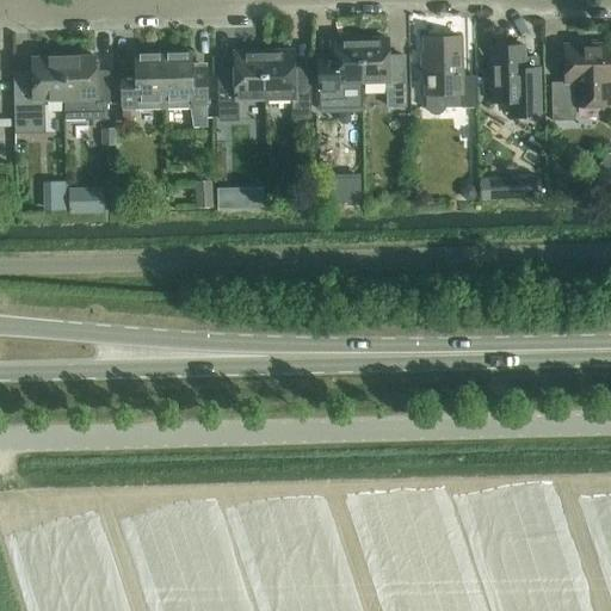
[(444,109),(477,109),(476,78),(461,78),(460,38),(425,39),(425,67),(426,69),(426,92),(426,109),(430,112),(433,115),(437,115),(440,113),(442,112),(444,109)]
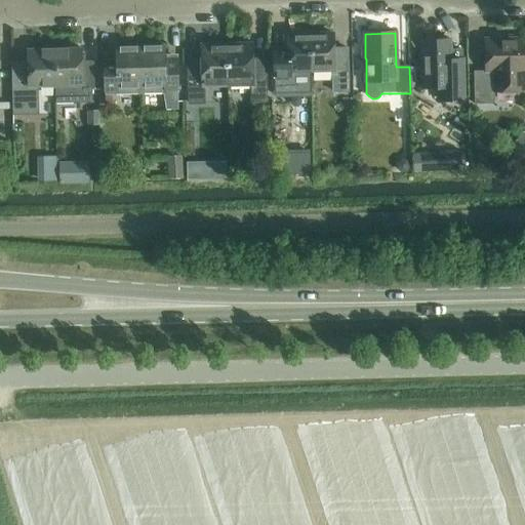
[(289,72),(311,71),(310,34),(287,35),(287,50),(274,50),(275,93),(289,93),(289,72)]
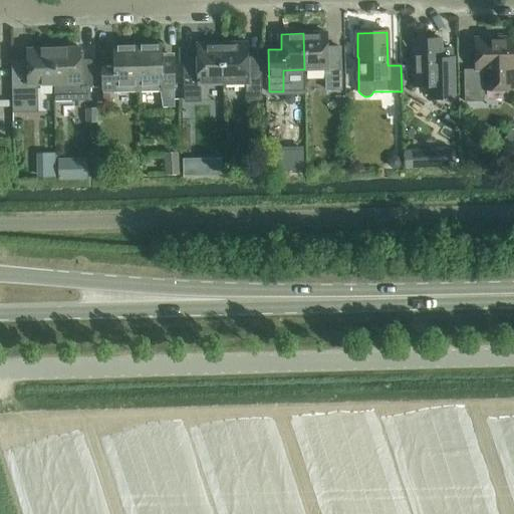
[(326,89),(340,89),(339,48),(326,48),(326,33),(303,33),(304,69),(325,69),(326,89)]
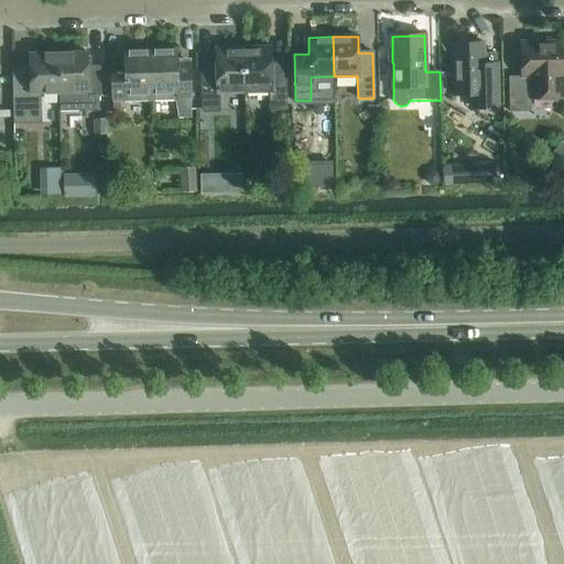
[(563,40),(521,42),(522,76),(509,76),(510,112),(531,111),(531,98),(563,97),(563,40)]
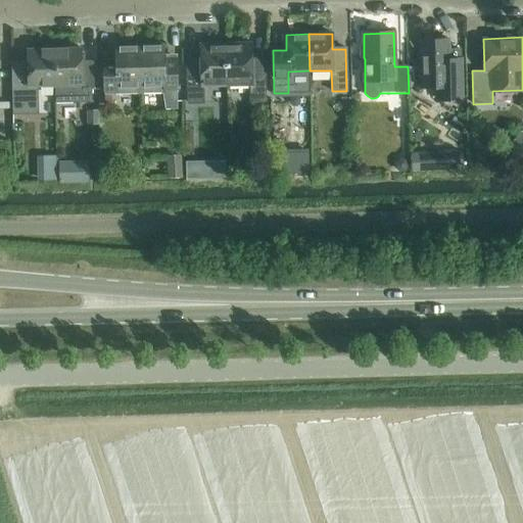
[(421,40),(422,77),(422,88),(437,88),(437,101),(463,100),(462,58),(449,59),(448,40),(421,40)]
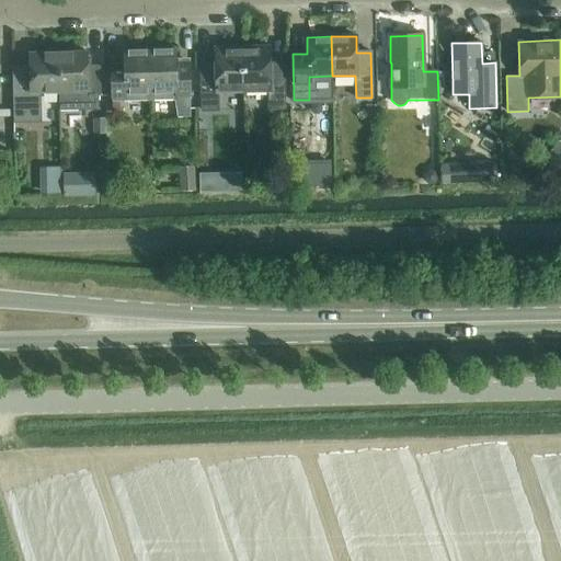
[(268,110),(285,109),(283,63),(270,64),(268,47),(242,48),(242,92),(268,91),(268,110)]
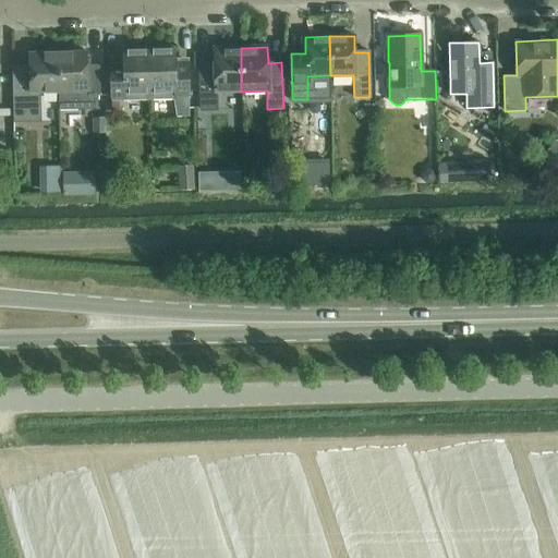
[(216,92),(241,92),(241,48),(214,48),(214,64),(199,64),(201,110),(217,110),(216,92)]
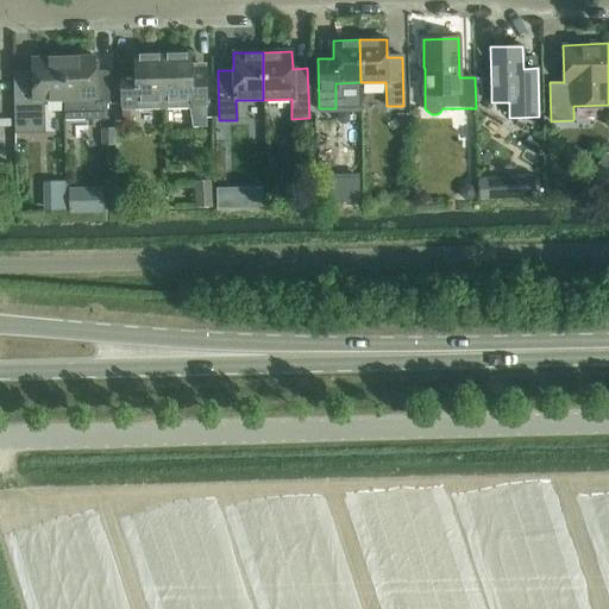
[(206,126),(206,108),(205,77),(192,79),(190,54),(163,55),(163,110),(190,108),(193,126),(206,126)]
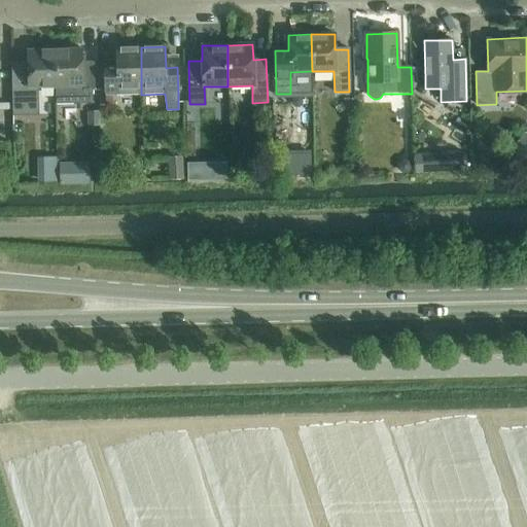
[(105,96),(141,95),(141,47),(116,47),(116,69),(104,69),(105,96)]
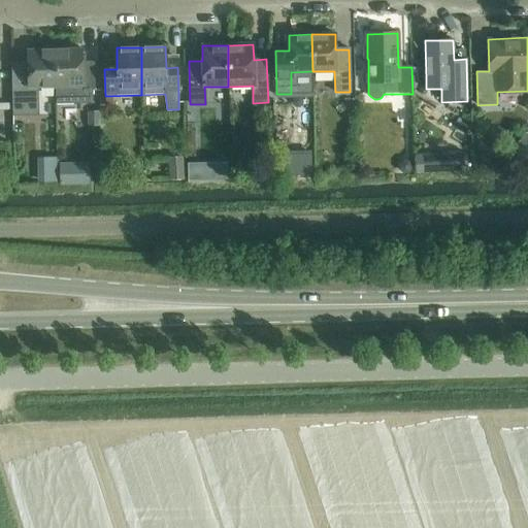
[(38,87),(56,86),(55,48),(28,50),(28,62),(11,62),(13,116),(39,114),(38,87)]
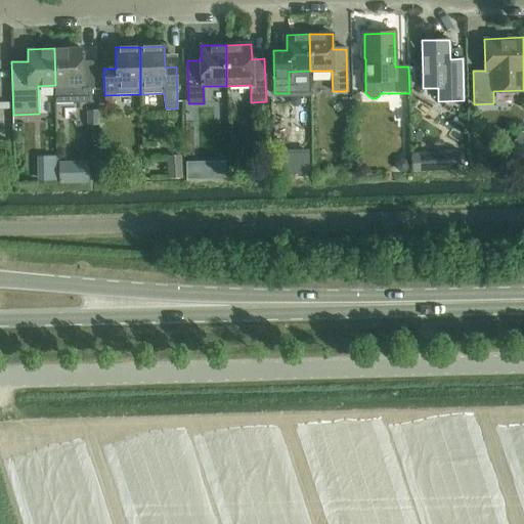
[(92,89),(94,89),(94,60),(82,60),(81,48),(54,48),(55,85),(55,103),(92,102),(92,89)]
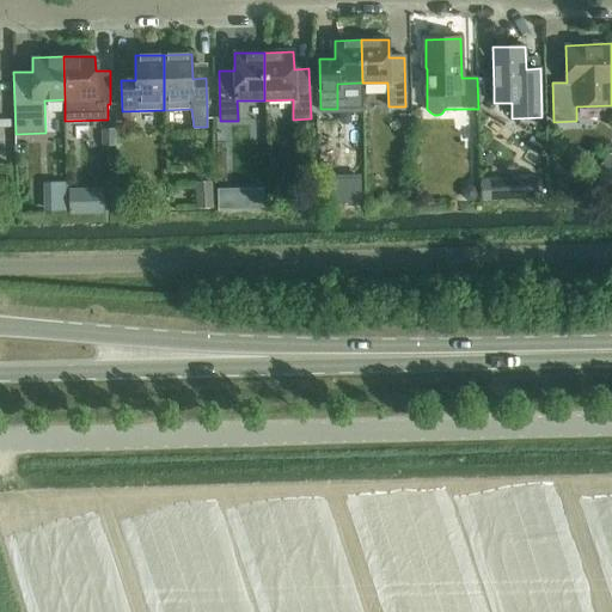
[(360,175),(319,177),(319,204),(361,203),(360,175)]
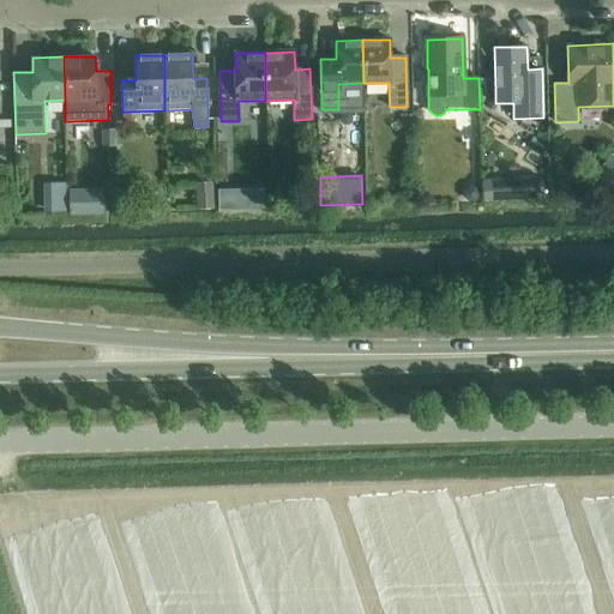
[(253,178),(241,188),(253,202),(265,191),(253,178)]
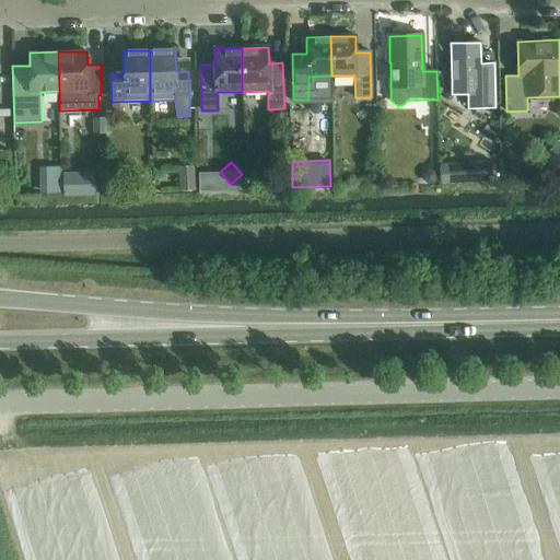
[(468,163),(446,164),(446,185),(469,184),(468,163)]
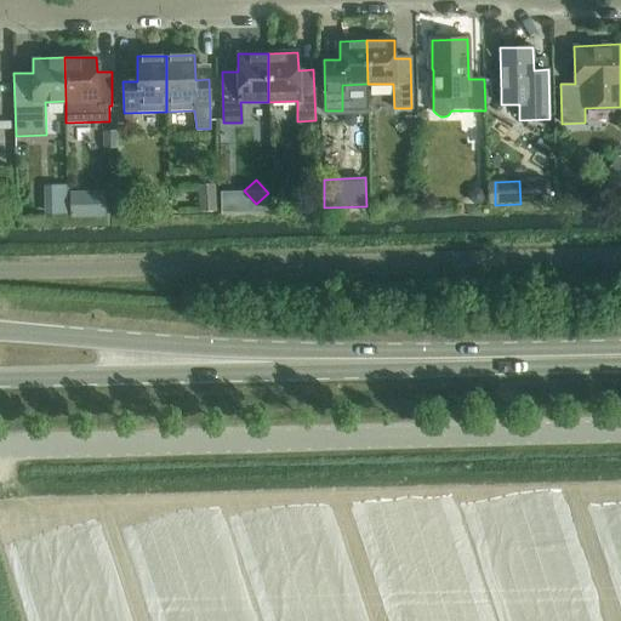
[(216,211),(215,183),(198,184),(199,211),(216,211)]
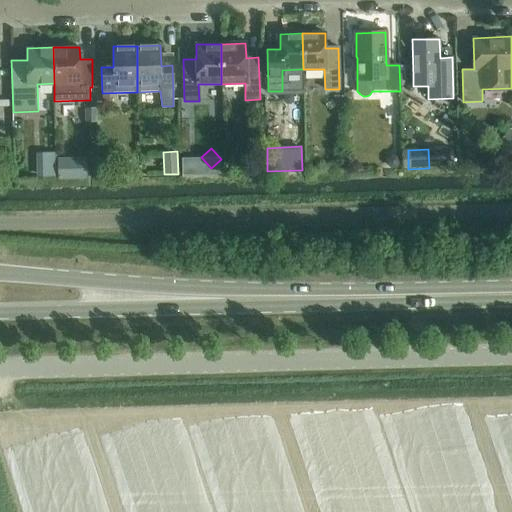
[(54,152),(41,152),(42,177),(54,176),(54,152)]
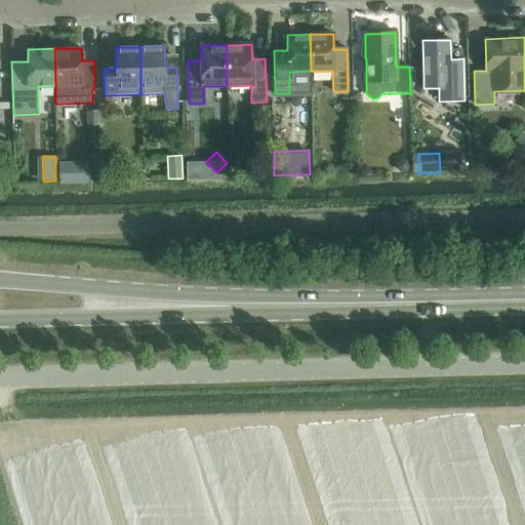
[(476,159),(475,163),(478,167),(482,168),(486,165),(487,161),(484,157),(480,156),(476,159)]
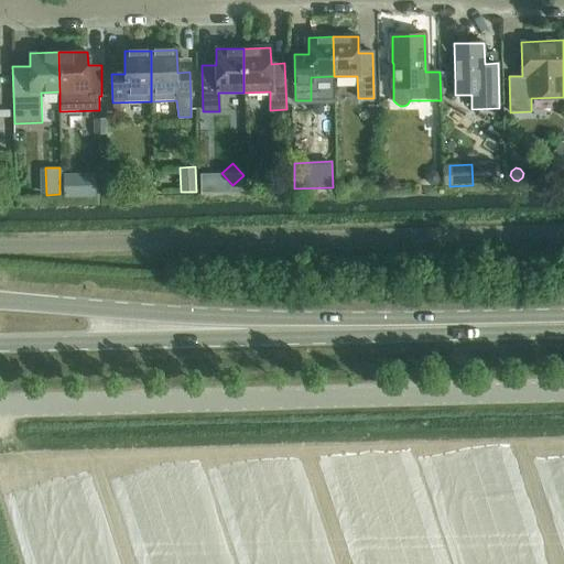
[(430,172),(425,176),(425,182),(430,186),(436,186),(441,182),(440,175),(435,172),(430,172)]
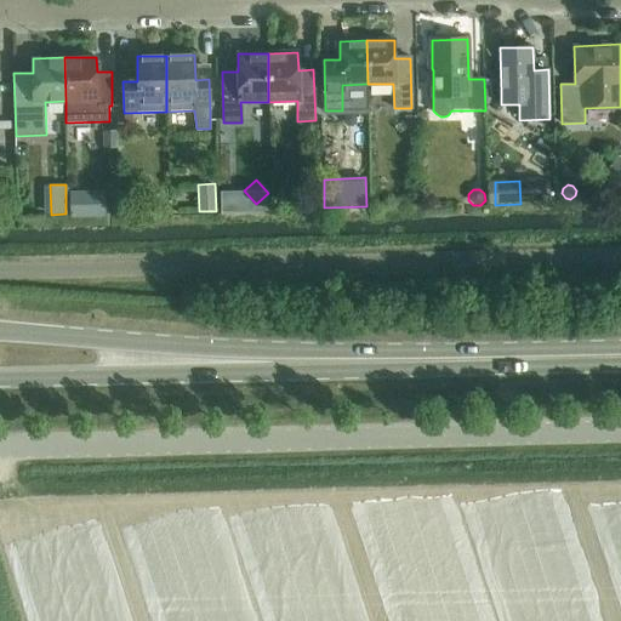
[(103,191),(67,192),(68,217),(84,217),(104,216),(103,191)]
